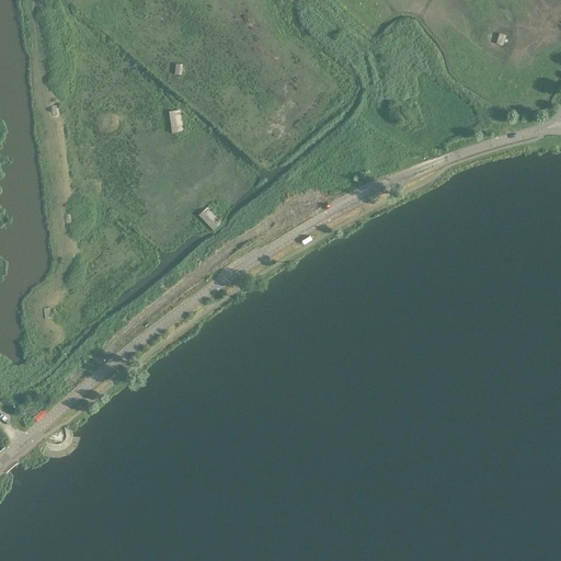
[(508,39),(505,38),(506,35),(500,33),(496,43),(503,45),(504,42),(507,43),(508,39)]
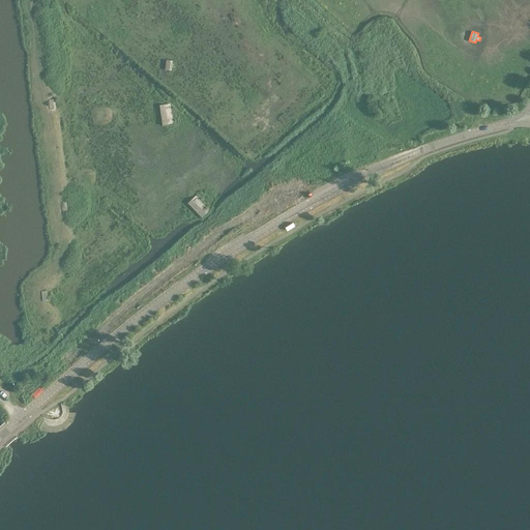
[(176,63),(173,63),(173,60),(166,60),(166,69),(172,69),(172,66),(176,66),(176,63)]
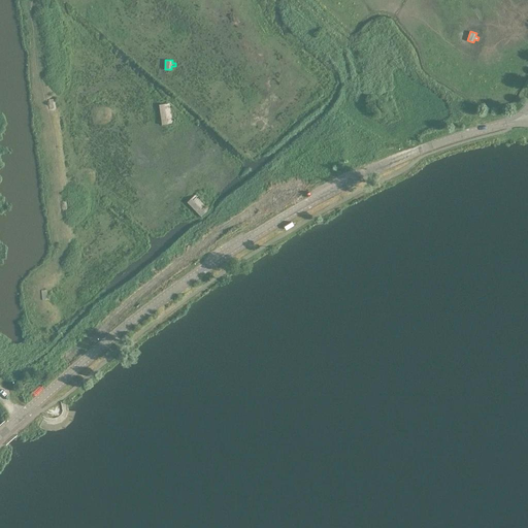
[(58,100),(55,100),(55,99),(48,99),(50,109),(56,108),(56,103),(59,102),(58,100)]
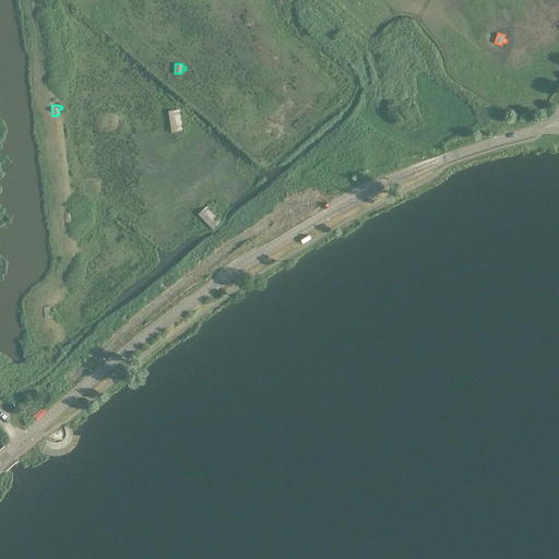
[(182,131),(182,128),(186,128),(186,125),(181,126),(180,115),(183,114),(183,111),(180,111),(179,109),(168,110),(171,132),(182,131)]
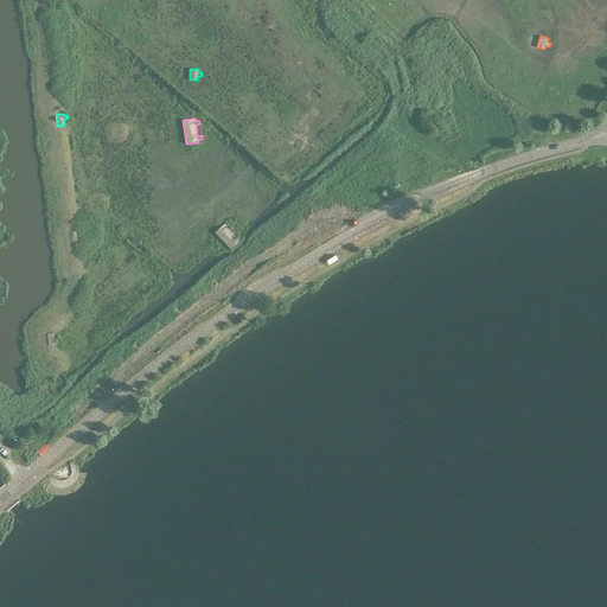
[(240,241),(238,240),(241,236),(240,235),(236,237),(229,228),(231,225),(229,224),(227,227),(224,224),(215,232),(230,248),(231,250),(241,241),(240,241)]
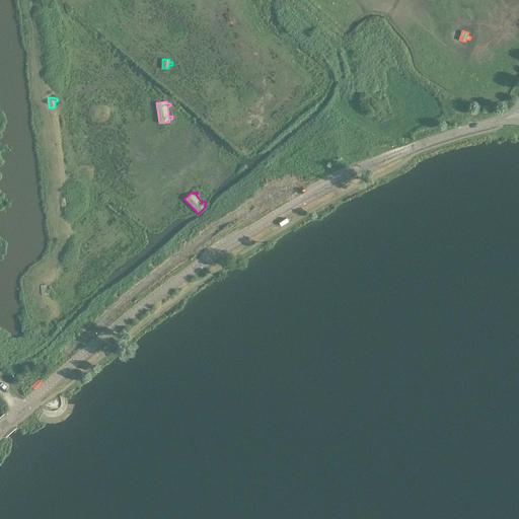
[(70,199),(67,199),(67,198),(60,199),(62,208),(68,207),(67,202),(70,201),(70,199)]
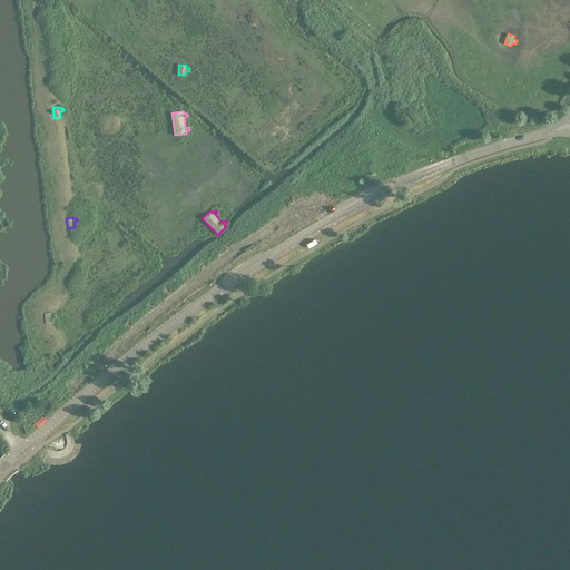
[(52,324),(52,322),(56,322),(55,318),(51,320),(51,313),(43,314),(45,324),(52,324)]
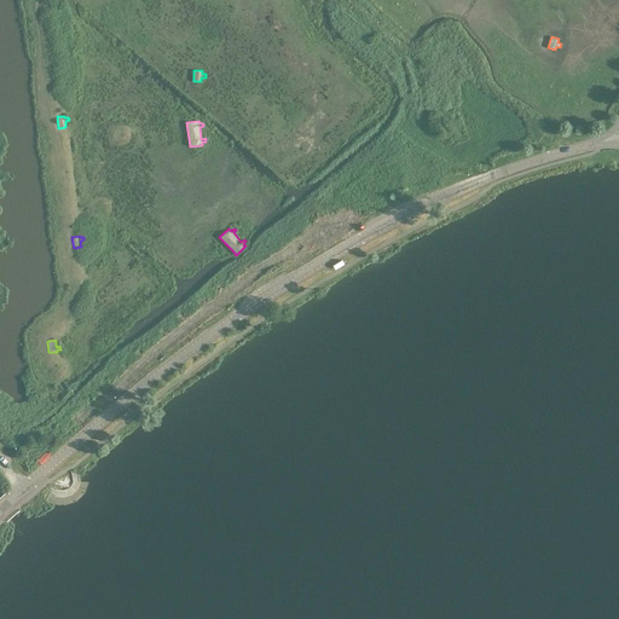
[(4,493),(0,496),(0,510),(0,512),(6,518),(7,519),(5,521),(6,521),(19,510),(18,509),(17,512),(16,509),(10,503),(4,496),(5,493),(4,493)]
